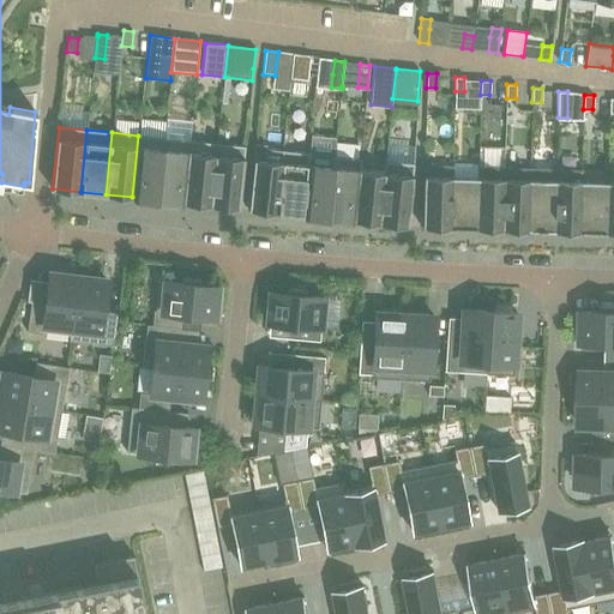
[(157,200),(163,138),(138,136),(132,197),(157,200)]
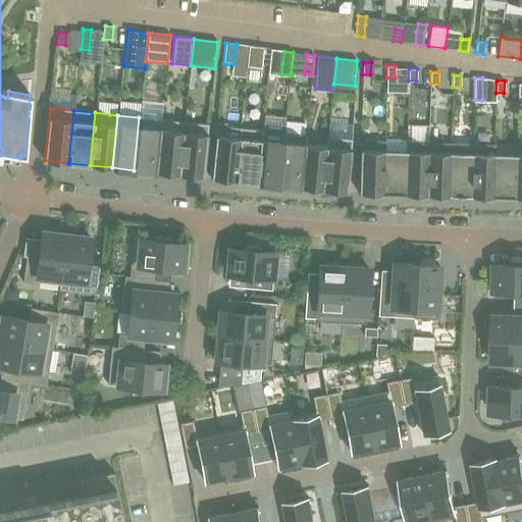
[(134,170),(155,172),(161,119),(139,117),(134,170)]
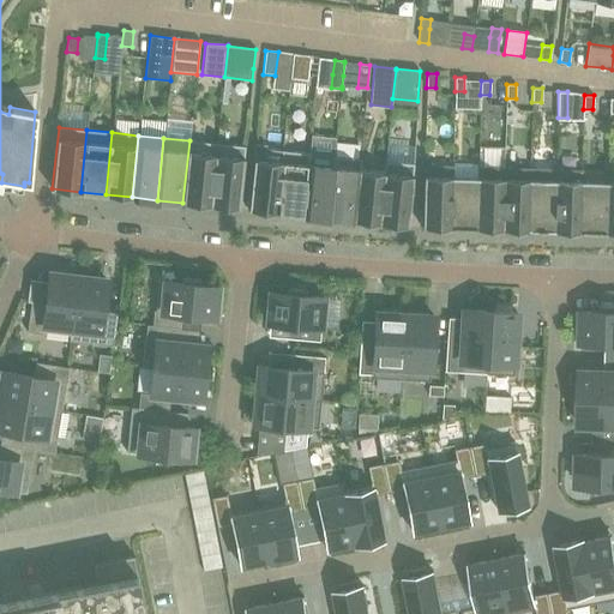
[(182,203),(210,205),(217,144),(190,140),(182,203)]
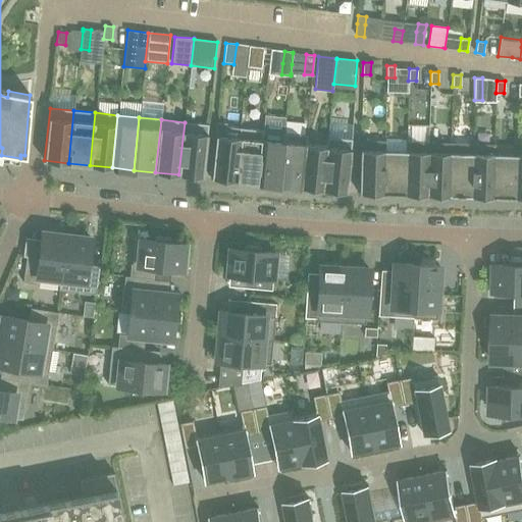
[(215,135),(211,178),(233,180),(239,138),(240,127),(224,126),(225,122),(217,121),(215,135)]
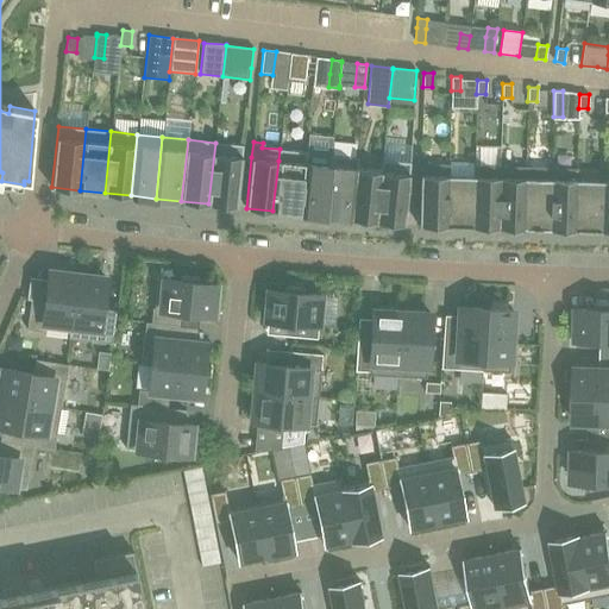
[(243,145),(215,143),(208,203),(237,207),(243,145)]
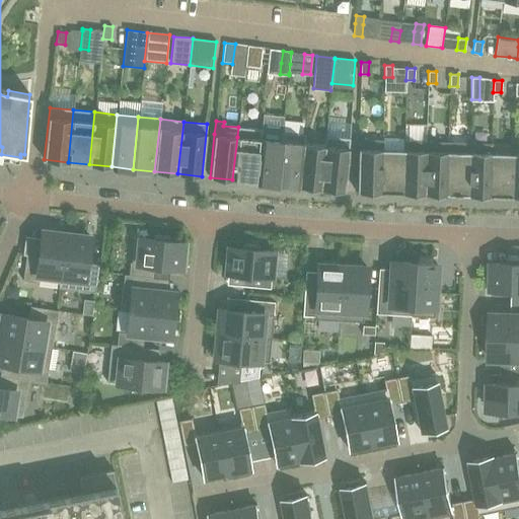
[(238,127),(237,137),(232,179),(256,181),(262,130),(238,127)]
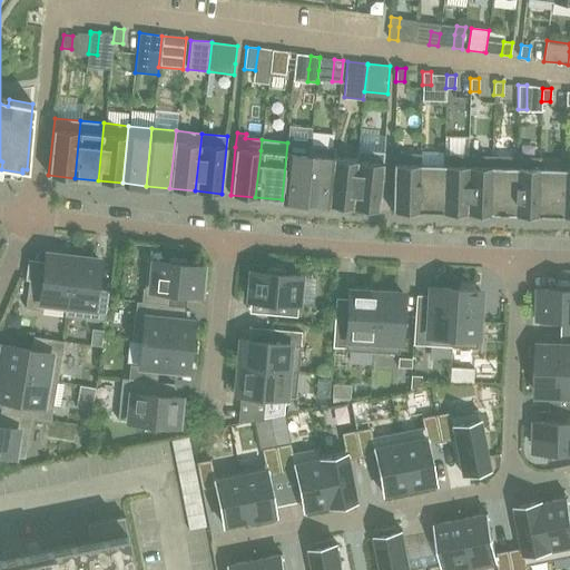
[(287,143),(282,199),(303,202),(310,145),(287,143)]
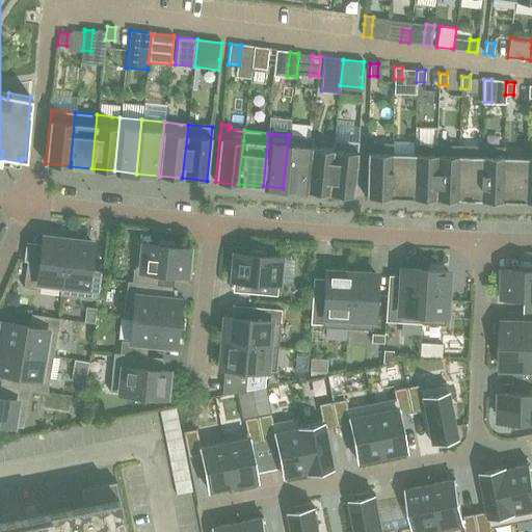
[(313,137),(289,135),(283,188),(308,191),(312,148),(313,137)]
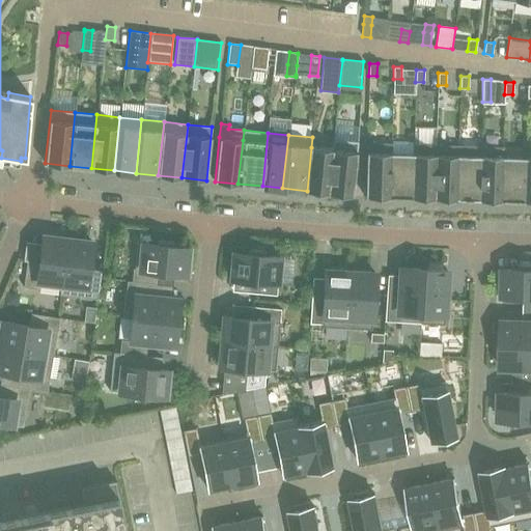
[(353,196),(358,142),(333,139),(332,149),(327,193),(353,196)]
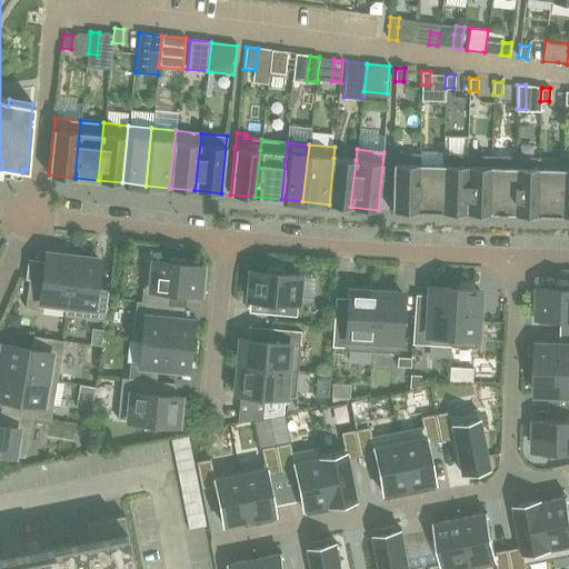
[(391,210),(417,211),(419,163),(420,153),(392,152),(391,210)]
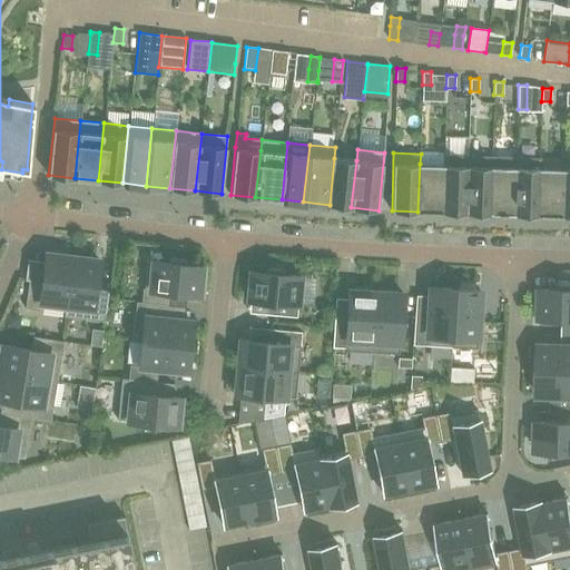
[(443,154),(443,165),(442,212),(467,213),(468,155),(443,154)]
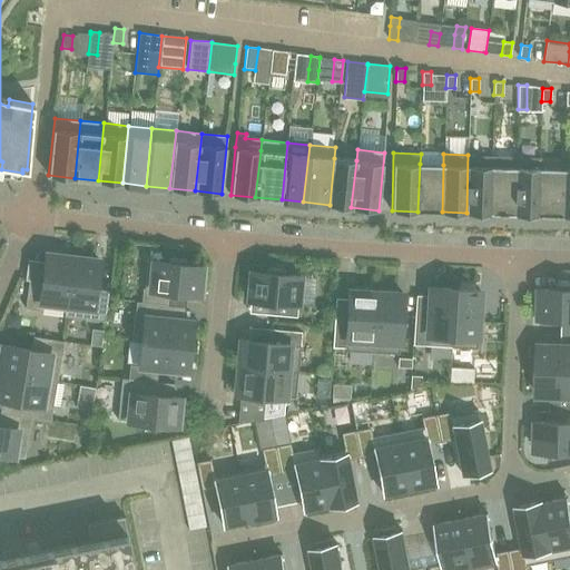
[(490,214),(492,156),(468,155),(467,213),(490,214)]
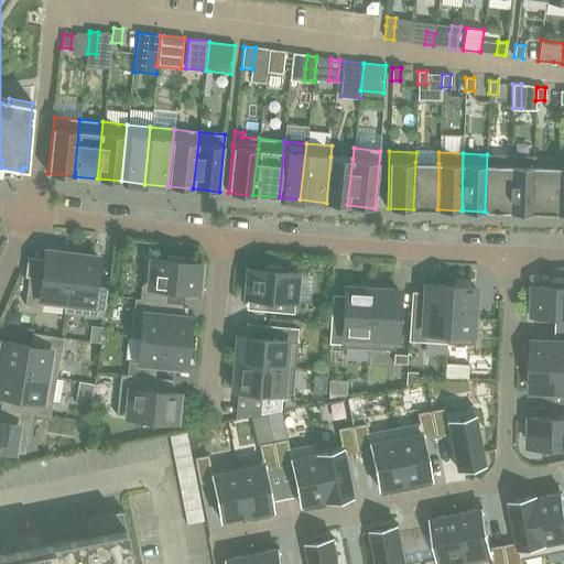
[(510,155),(487,154),(485,212),(509,213),(510,155)]
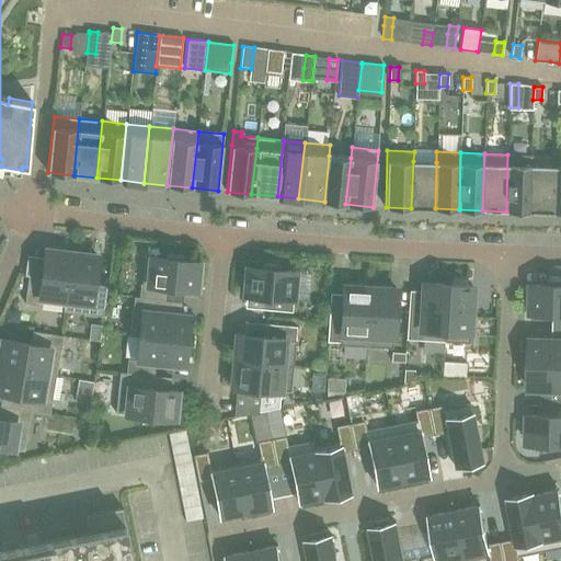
[(533,155),(507,155),(506,212),(529,212),(531,165),(533,155)]
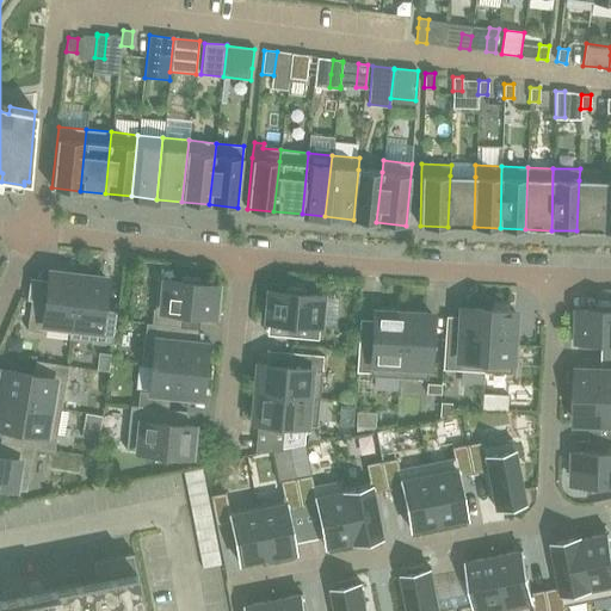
[(382,172),(358,170),(353,220),(376,222),(382,172)]
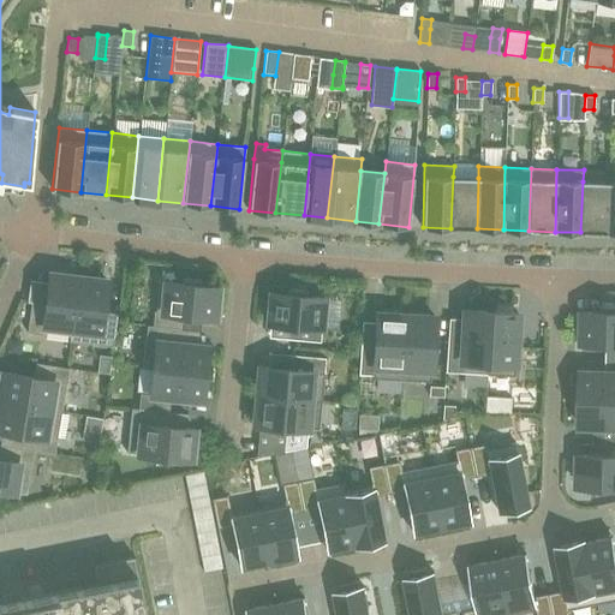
[(451,228),(477,228),(478,178),(453,177),(451,228)]
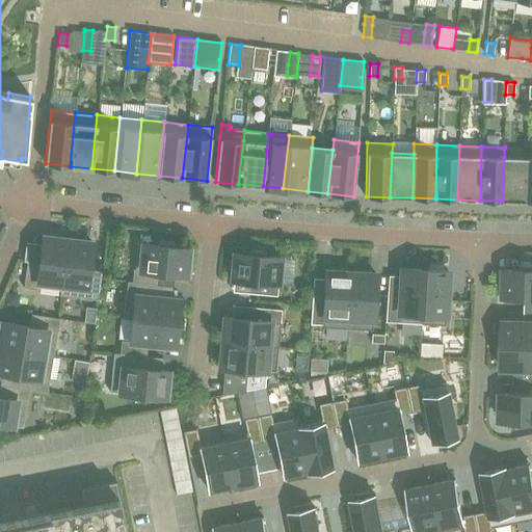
[(526,158),(504,157),(502,201),(525,202),(526,158)]
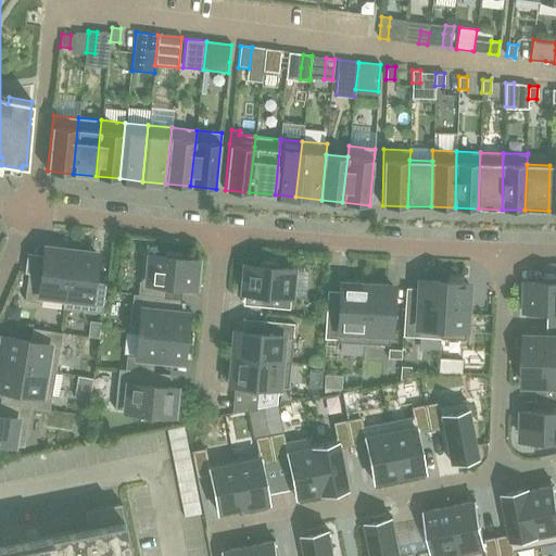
[(63,308),(71,250),(47,247),(45,247),(45,249),(41,275),(28,273),(25,300),(38,302),(39,295),(40,295),(63,298),(62,308),(63,308)]
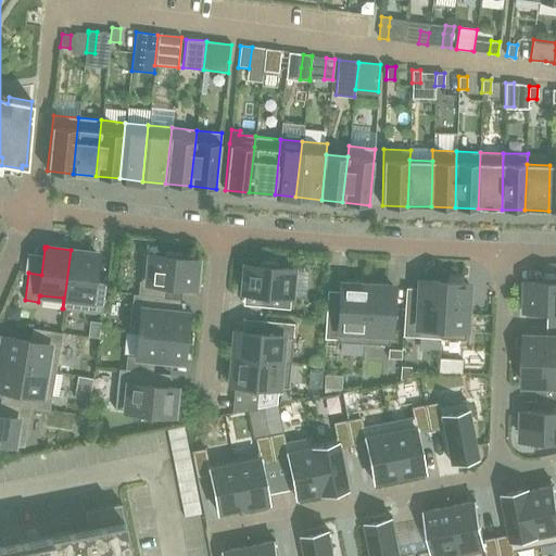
[(72,250),(71,250),(63,308),(102,313),(105,283),(92,281),(96,255),(96,253),(72,250)]
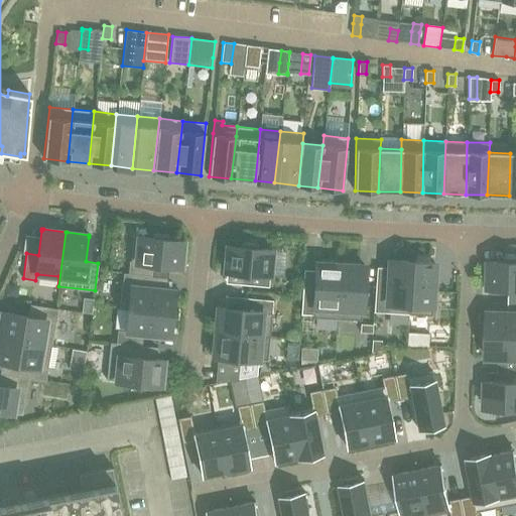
[(148,275),(153,275),(154,263),(178,266),(180,266),(180,264),(182,243),(182,241),(181,241),(168,240),(169,235),(153,233),(153,238),(139,237),(133,236),(131,261),(129,260),(128,273),(148,275)]
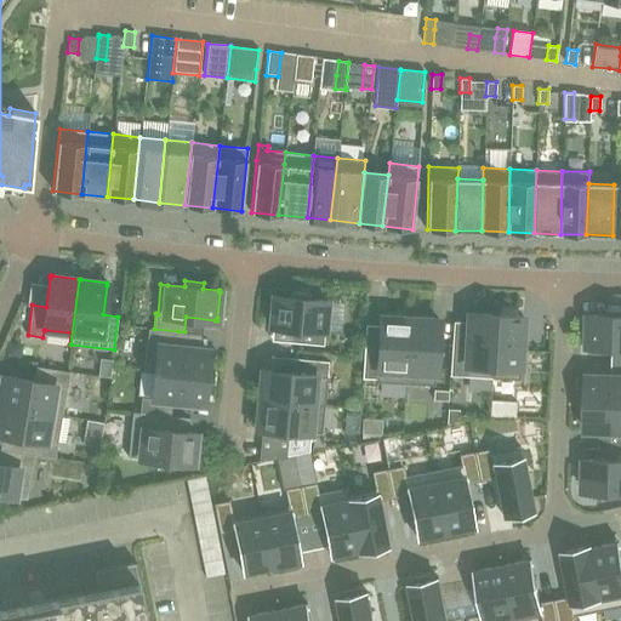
[(273,296),(271,326),(272,326),(291,328),(302,329),(301,343),(323,345),(324,330),(328,301),(309,298),(309,294),(291,291),(290,297),(273,296)]
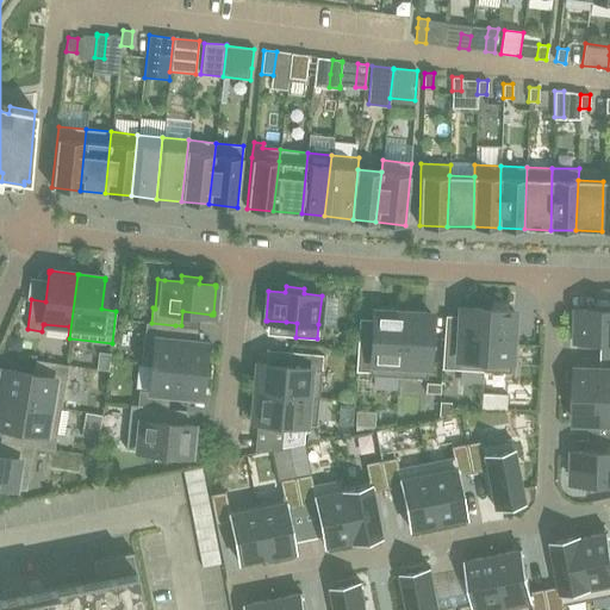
[(609,340),(609,304),(596,304),(596,310),(578,310),(577,340),(609,340)]
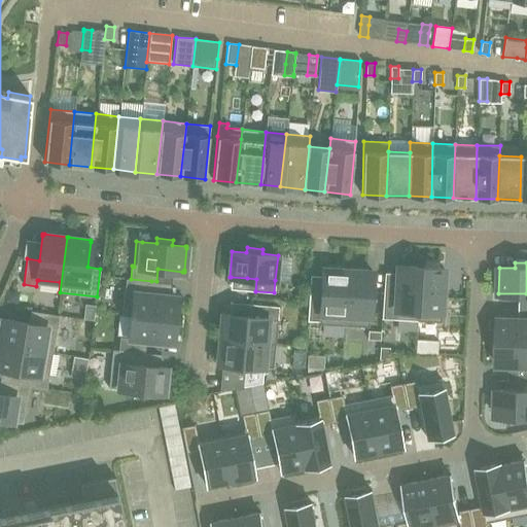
[(383,291),(382,318),(395,319),(417,320),(420,267),(397,266),(397,273),(396,292),(383,291)]
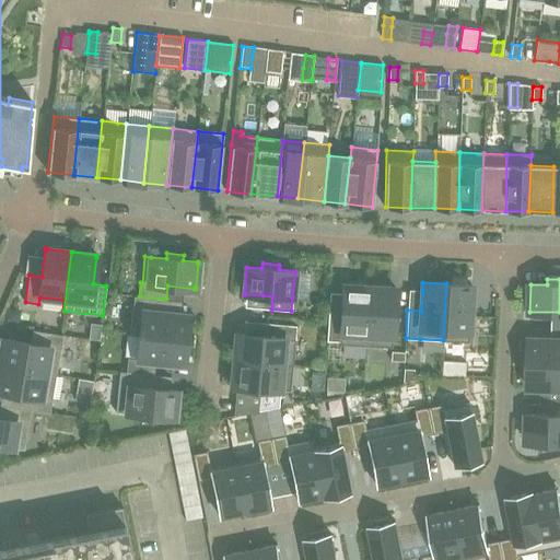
[(471,286),(446,283),(443,340),(468,342),(471,286)]
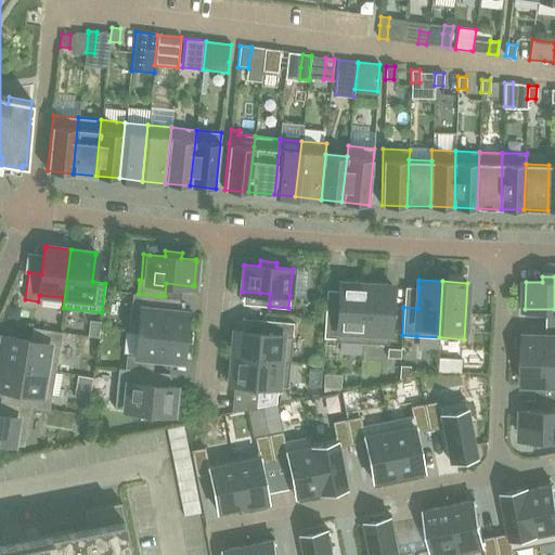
[(325,310),(323,337),(337,338),(336,341),(362,343),(365,284),(340,282),(339,289),(338,311),(325,310)]
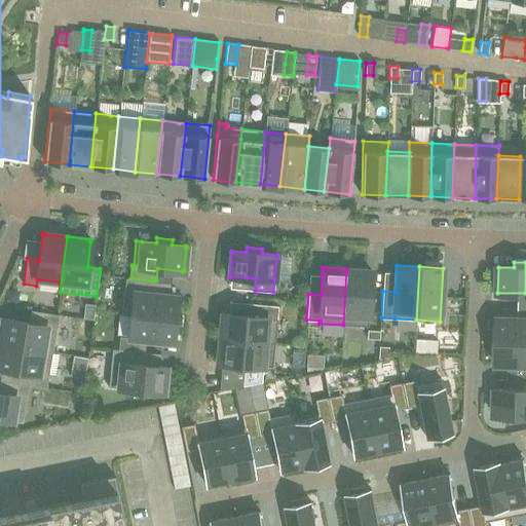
[(371,270),(346,269),(343,325),(368,326),(371,270)]
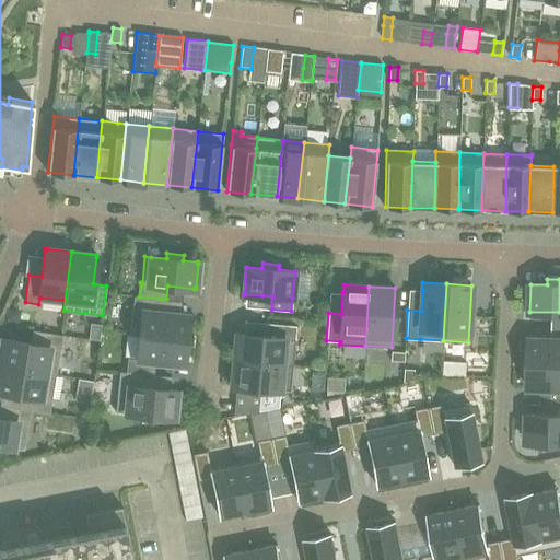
[(161,299),(139,296),(133,296),(132,310),(131,310),(129,334),(186,339),(188,316),(188,315),(186,315),(160,312),(161,299)]
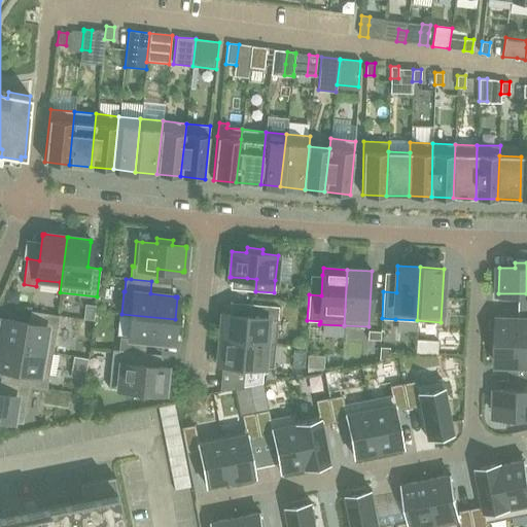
[(222,314),(219,339),(275,344),(279,307),(250,304),(248,316),(222,314)]
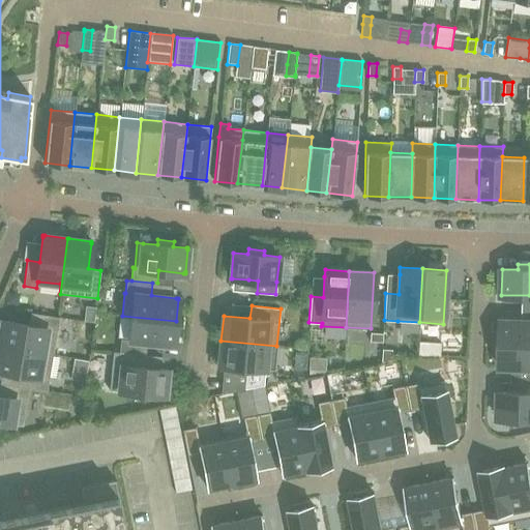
[(0,345),(53,354),(59,317),(30,313),(28,325),(3,321),(2,320),(1,322),(2,322),(0,331),(0,345)]
